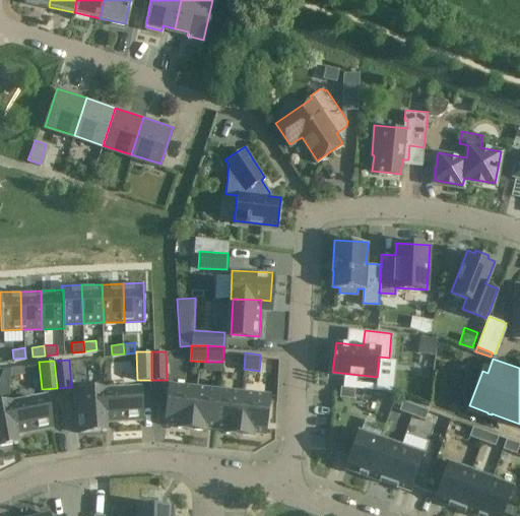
[(22,364),(10,366),(10,373),(23,371),(22,364)]
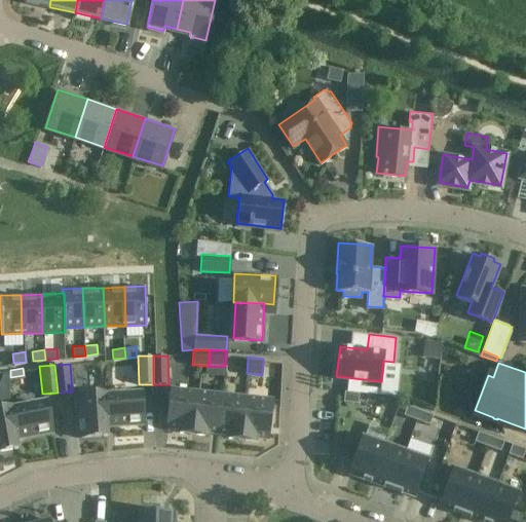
[(198,390),(172,387),(167,426),(178,429),(178,431),(193,433),(198,390)]
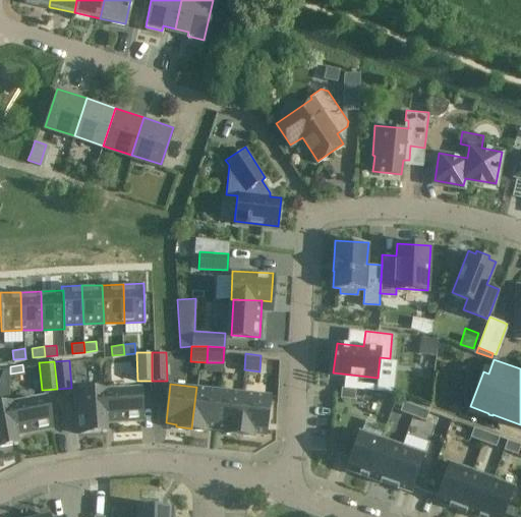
[(355,388),(341,386),(340,396),(354,398),(355,388)]
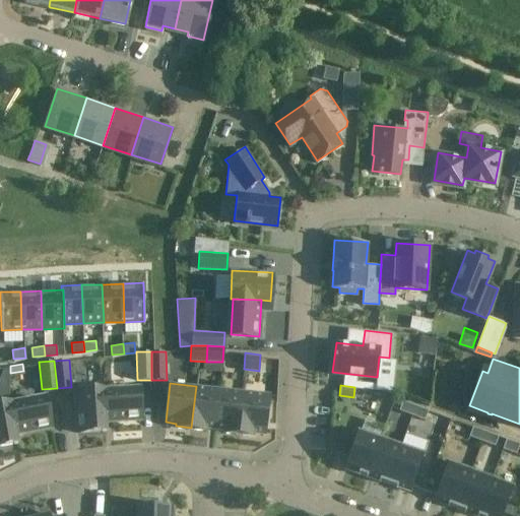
[(218,388),(196,386),(191,428),(204,430),(204,427),(214,428),(218,388)]
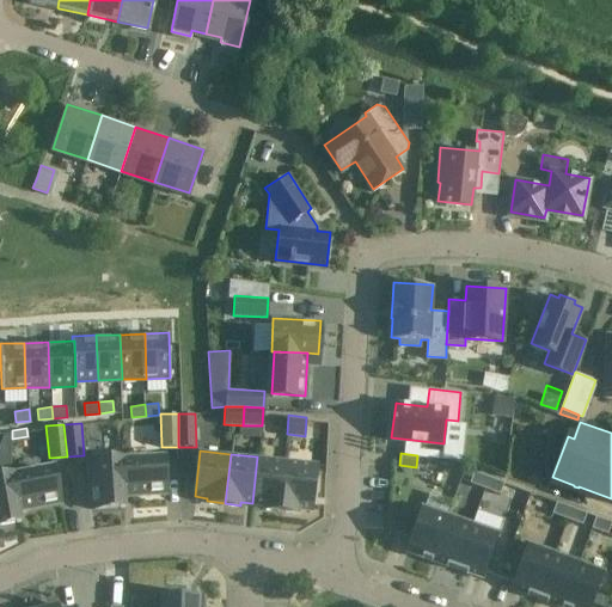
[(281,509),(286,460),(257,457),(252,503),(264,504),(264,507),(281,509)]
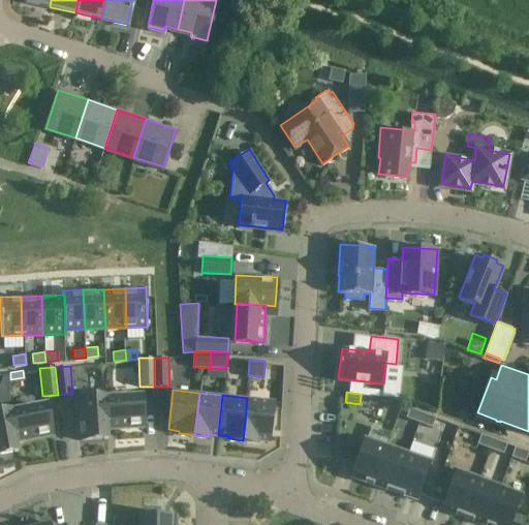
[(105,427),(104,396),(75,397),(79,438),(106,436),(105,427)]
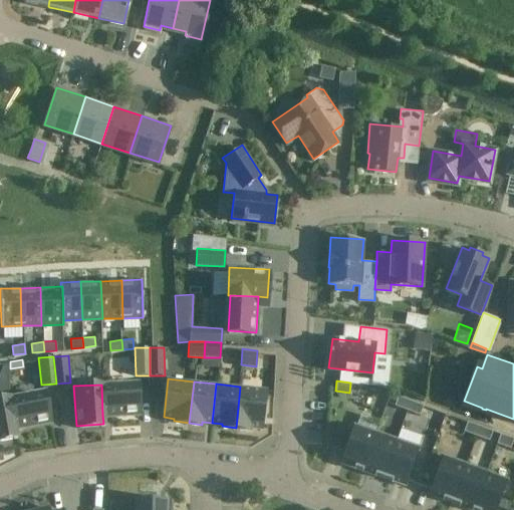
[(102,385),(101,385),(102,415),(140,413),(139,392),(138,385),(131,386),(105,387),(104,385),(102,385)]
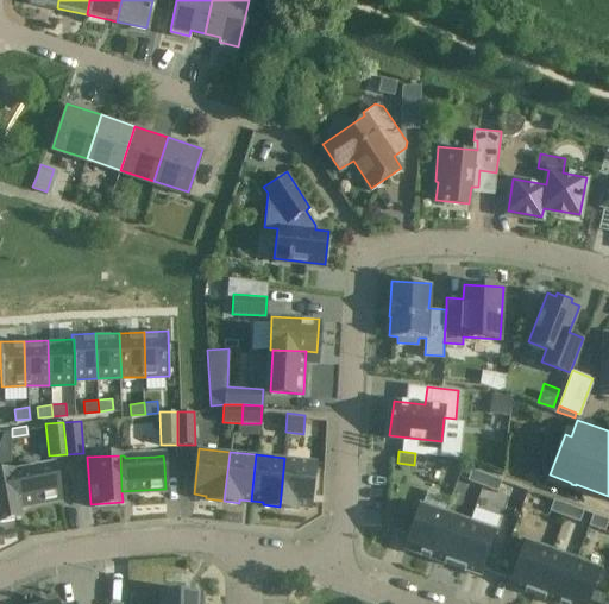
[(314,461),(284,458),(280,507),(295,508),(296,505),(309,507),(312,488),(314,488),(315,476),(313,476),(314,461)]
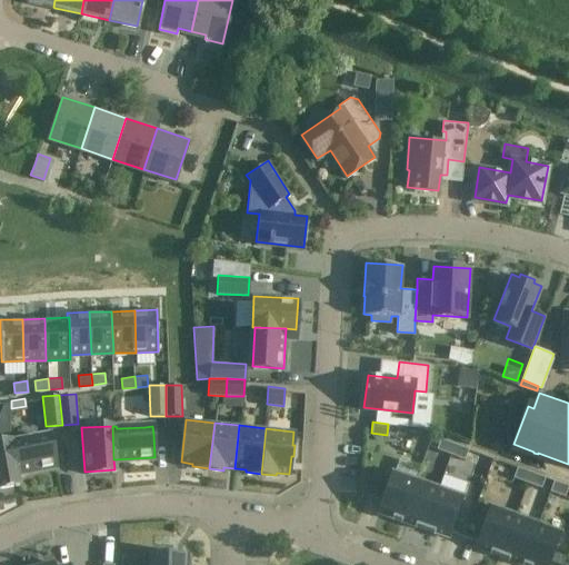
[(50,435),(11,443),(18,474),(57,466),(50,435)]
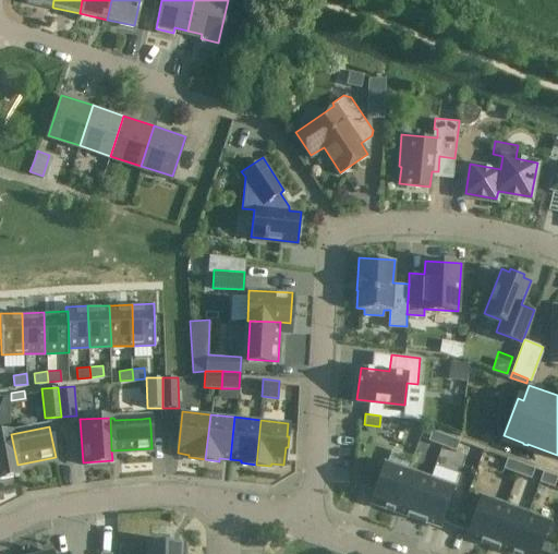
[(440,444),(445,433),(432,428),(427,438),(440,444)]
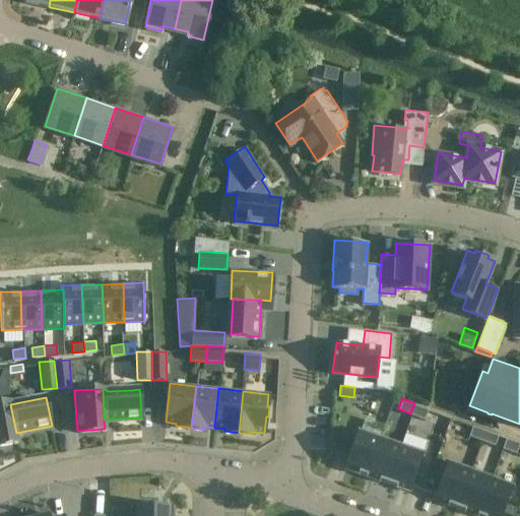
[(9,402),(0,403),(0,444),(17,441),(9,402)]
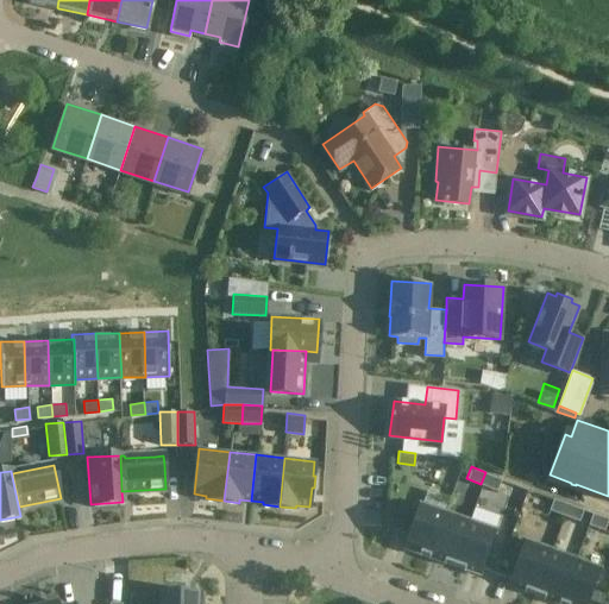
[(485,472),(481,484),(497,490),(501,478),(485,472)]
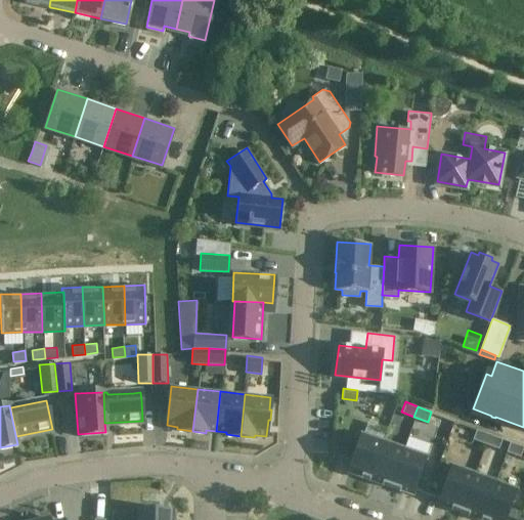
[(484,442),(487,433),(476,428),(473,438),(484,442)]
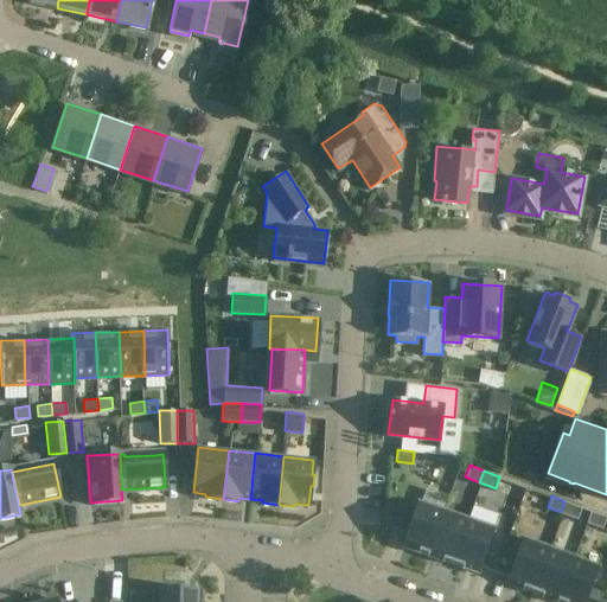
[(368,499),(366,514),(383,516),(384,499),(368,499)]
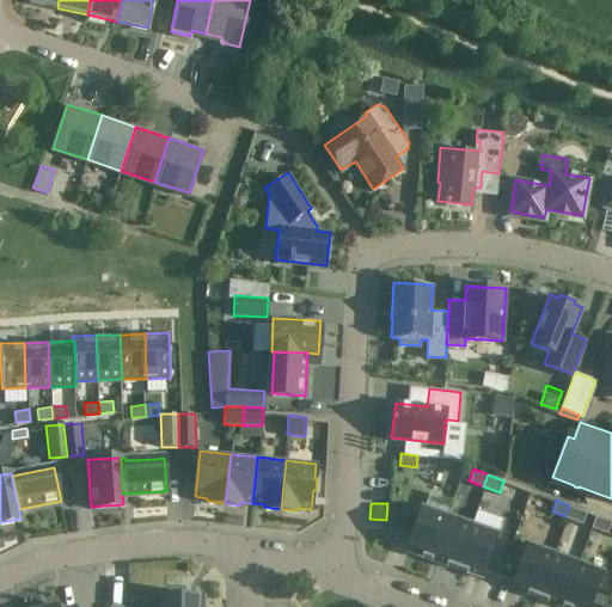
[(422,504),(408,549),(432,558),(446,513),(422,504)]
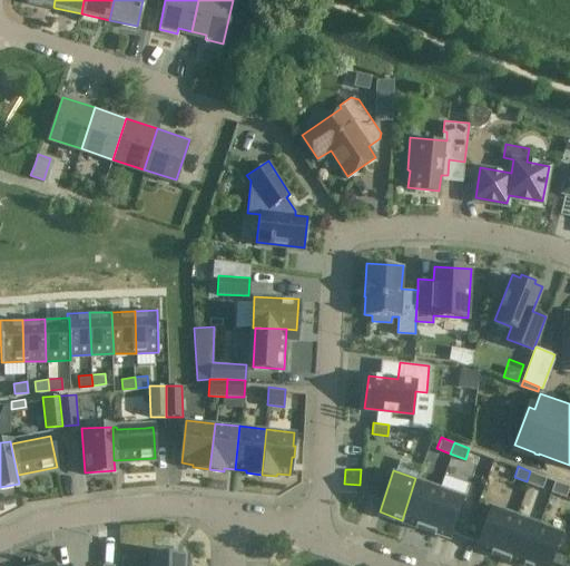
[(546,477),(530,471),(527,481),(542,487),(546,477)]
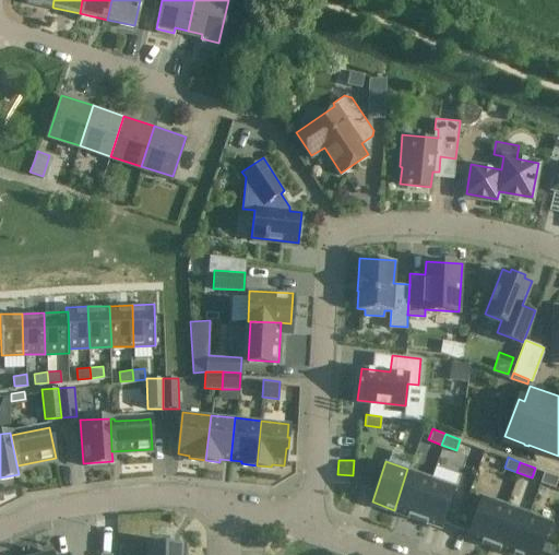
[(407,469),(394,510),(416,517),(430,477),(407,469)]
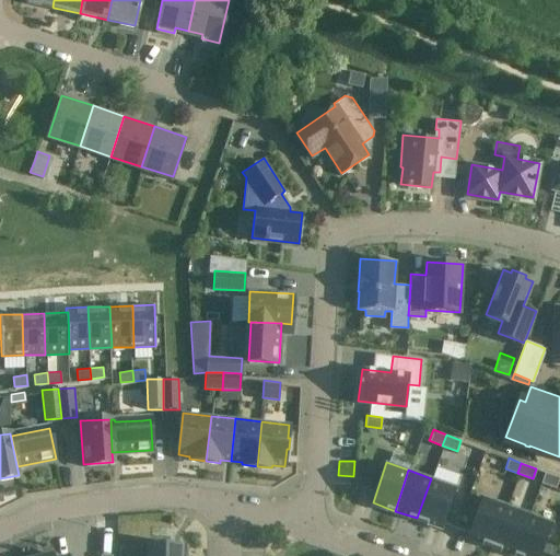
[(545,471),(540,482),(556,487),(559,476),(545,471)]
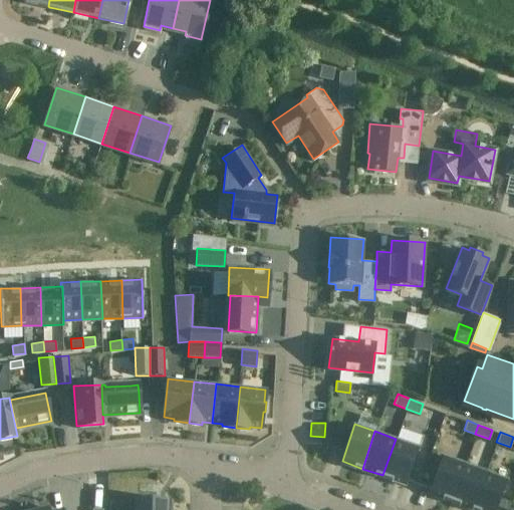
[(396,439),(382,475),(405,483),(417,446),(396,439)]
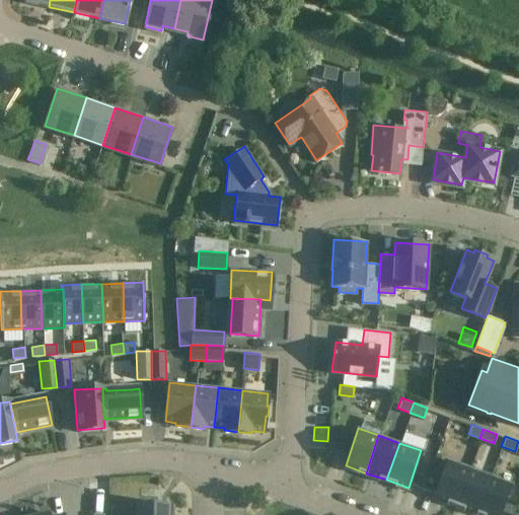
[(448,459),(434,497),(455,505),(468,467),(469,467),(448,459)]
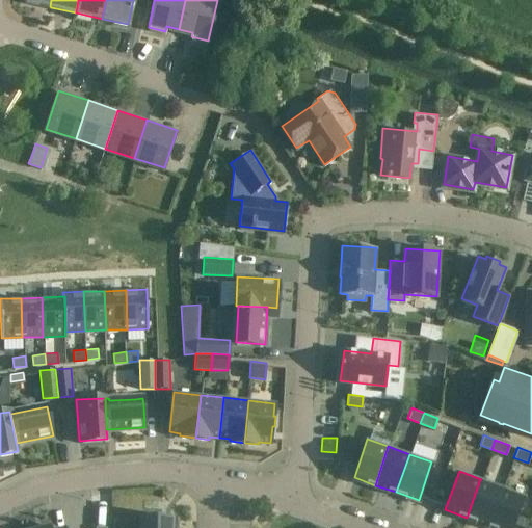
[(480,479),(467,518),(488,526),(502,487),(480,479)]
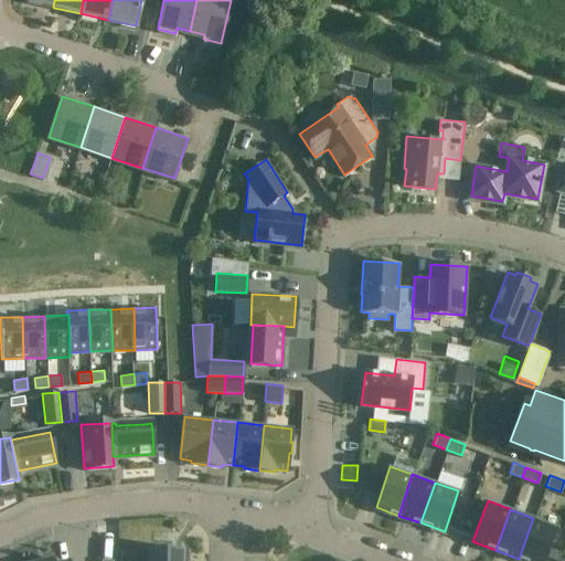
[(543,560),(556,527),(533,518),(519,559),(525,560),(543,560)]
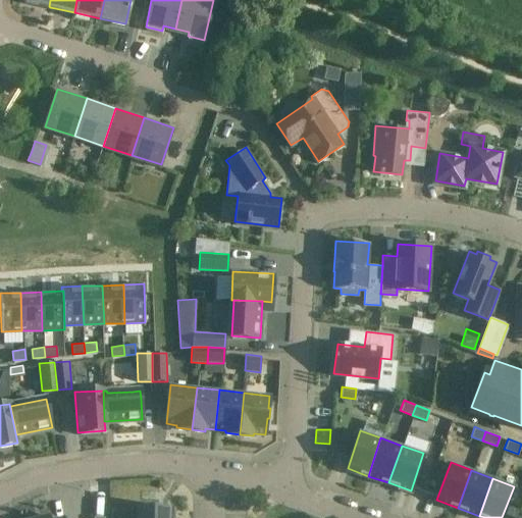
[(133,508),(132,517),(172,517),(172,509),(133,508)]
